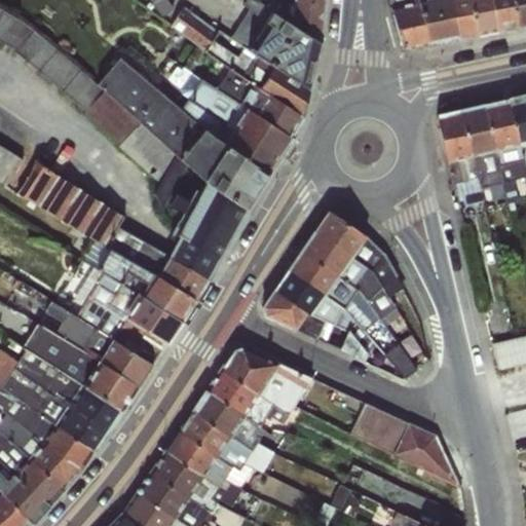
[(0,0),(0,38),(124,138),(140,119),(182,153),(228,97),(207,79),(186,105),(122,54),(101,80),(0,0)]
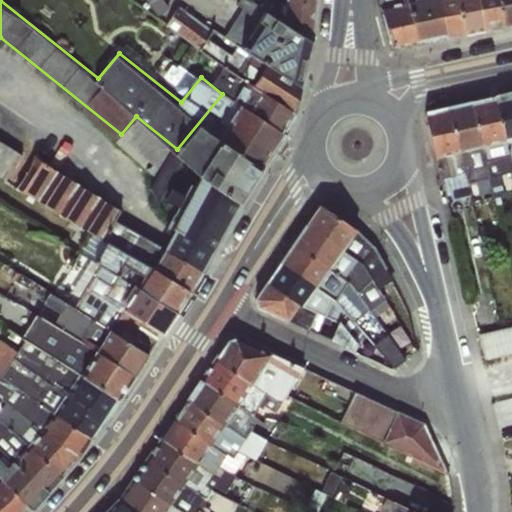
[(241,47),(308,84),(315,37),(314,34),(316,31),(320,0),(243,0),(242,9),(248,34),(241,47)]
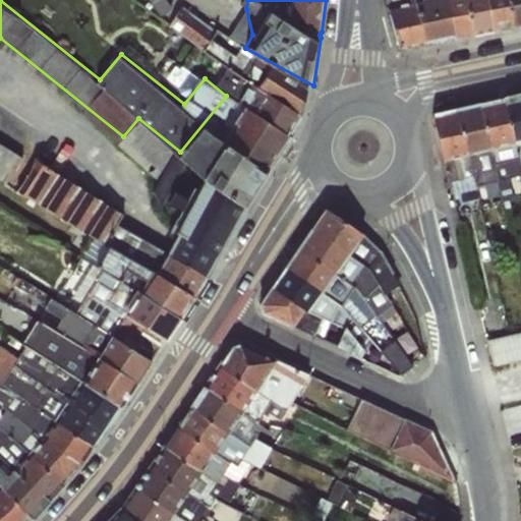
[(387,0),(402,50),(425,45),(414,0),(387,0)]
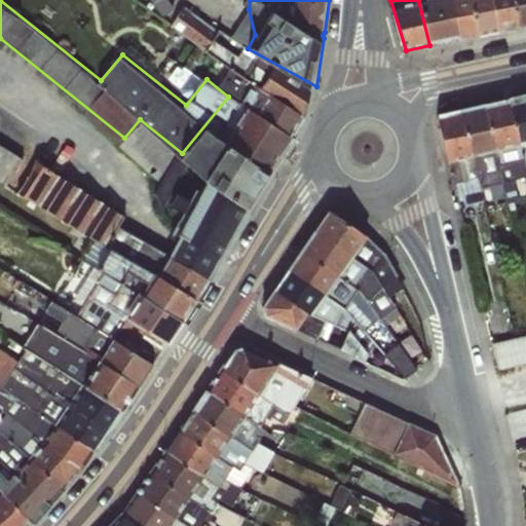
[(448,0),(418,0),(429,45),(458,39),(448,0)]
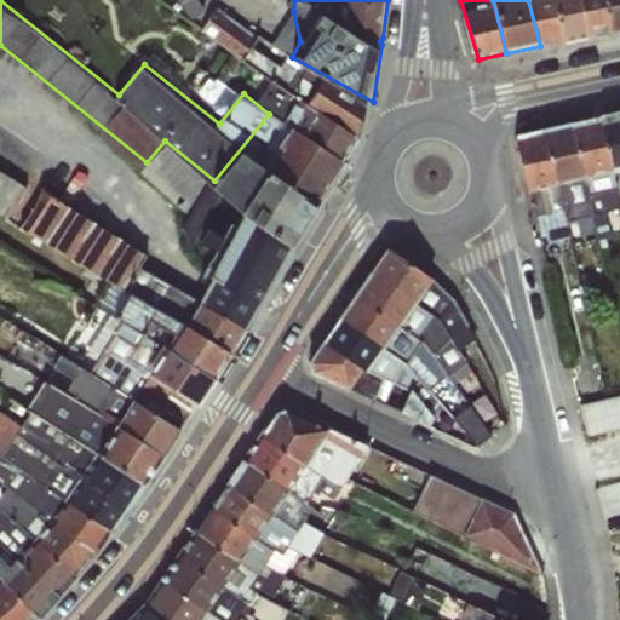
[(528,0),(540,46),(562,41),(552,0),(528,0)]
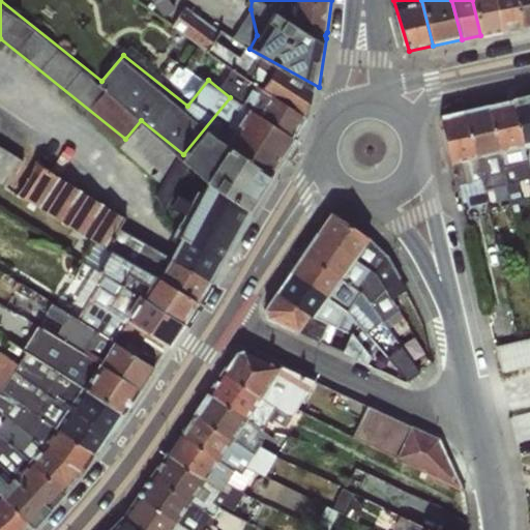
[(472,0),(480,35),(499,32),(493,0),(472,0)]
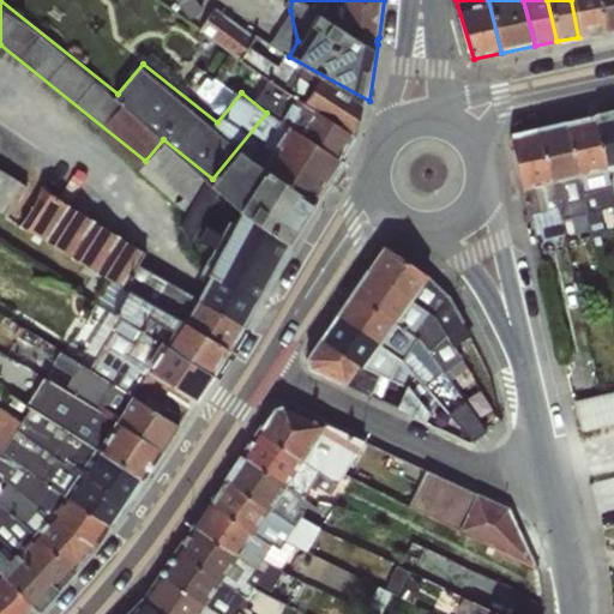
[(605,30),(599,0),(571,0),(578,37),(605,30)]
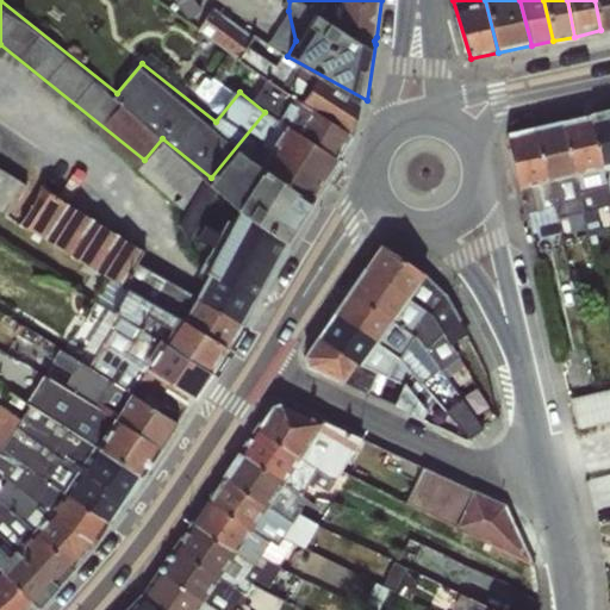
[(609,27),(609,0),(595,0),(601,30),(609,27)]
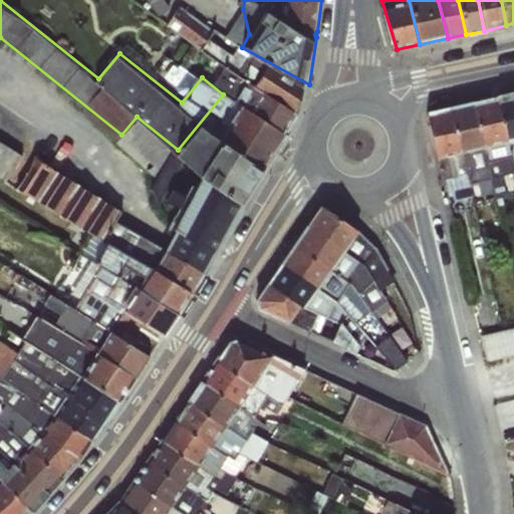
[(192,30),(197,15),(181,9),(176,24),(192,30)]
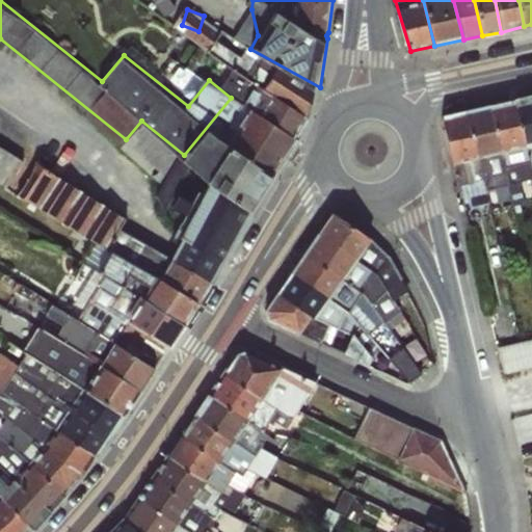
[(531,97),(513,102),(531,179),(531,180),(531,97)]
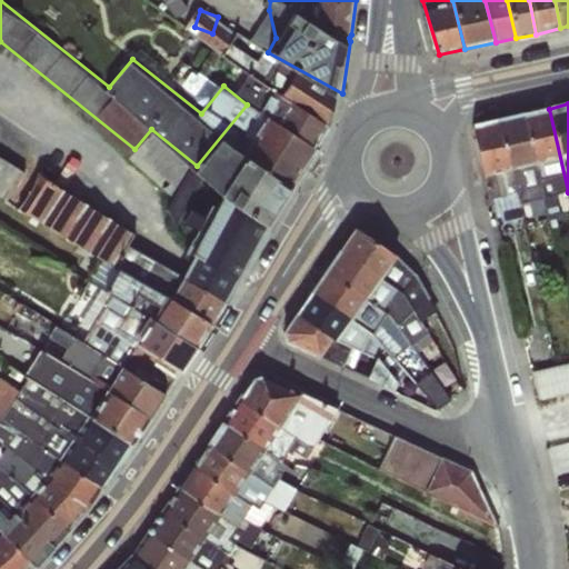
[(555,195),(568,191),(549,109),(522,115),(542,199),(549,220),(559,217),(555,195)]
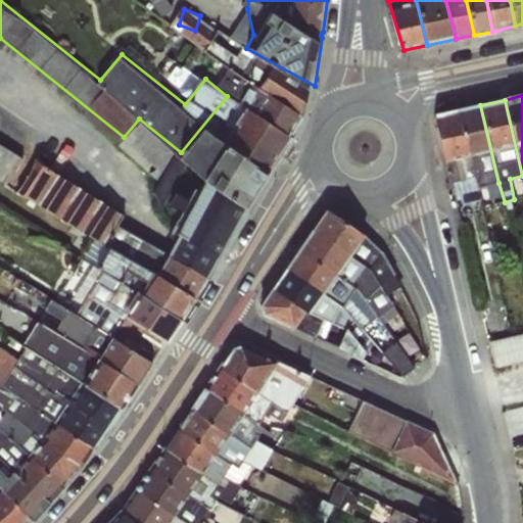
[(478,187),(498,183),(480,105),(458,110),(478,187)]
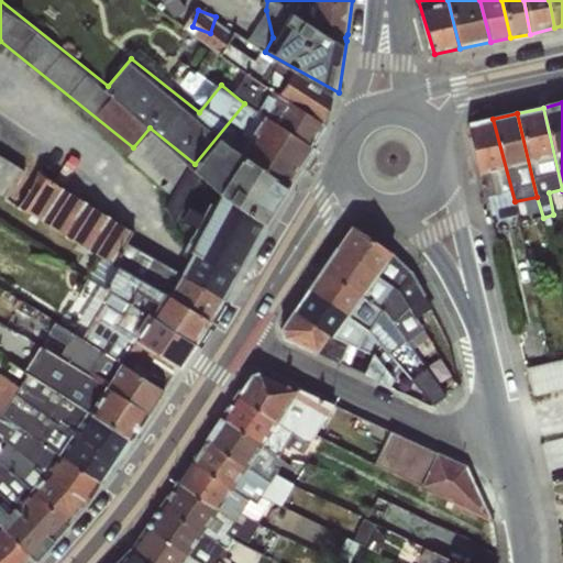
[(514,205),(515,201),(493,119),(467,124),(487,211),(514,205)]
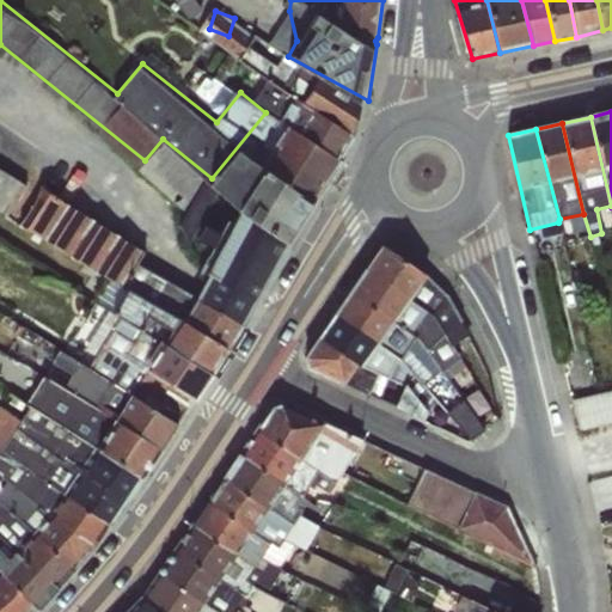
[(166,141),(142,165),(170,194),(184,179),(173,169),(184,159),(166,141)]
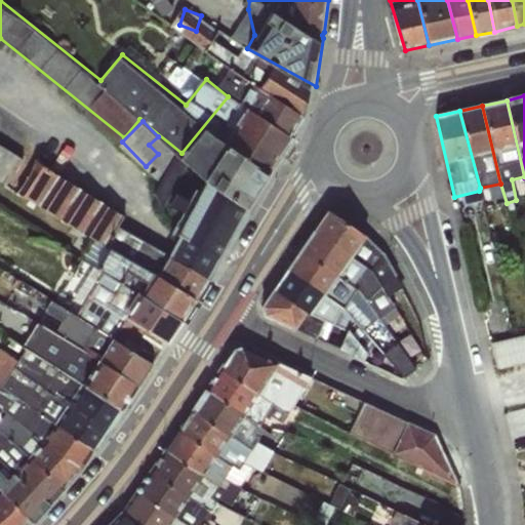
[(328,210),(314,230),(369,268),(390,294),(400,287),(381,251),(363,236),(328,210)]
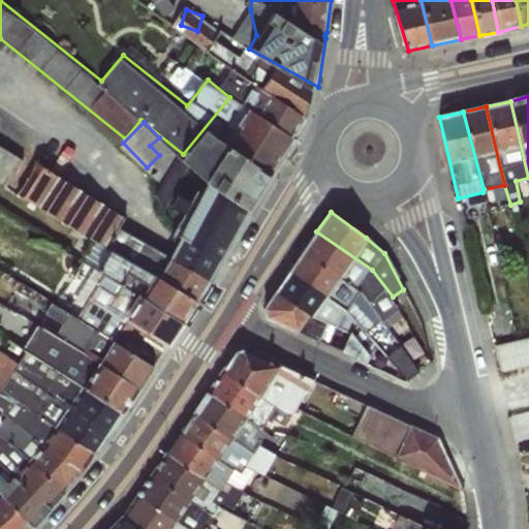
[(402,319),(393,297),(372,270),(316,231),(303,250),(359,290),(380,319),(390,329),(402,319)]
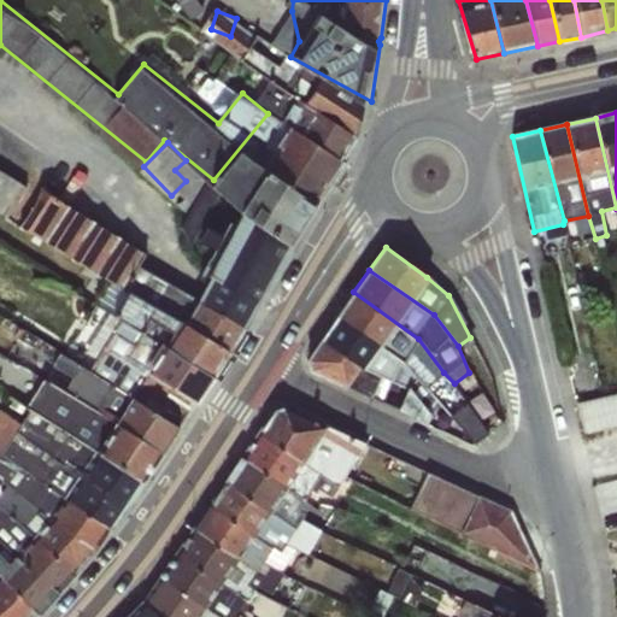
[(131,291),(119,313),(144,327),(156,304),(131,291)]
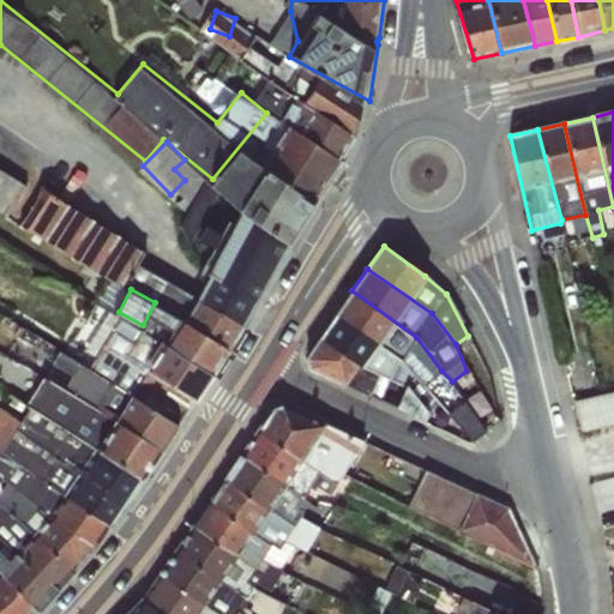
[(423,385),(441,371),(416,337),(351,290),(336,313),(398,359),(423,385)]
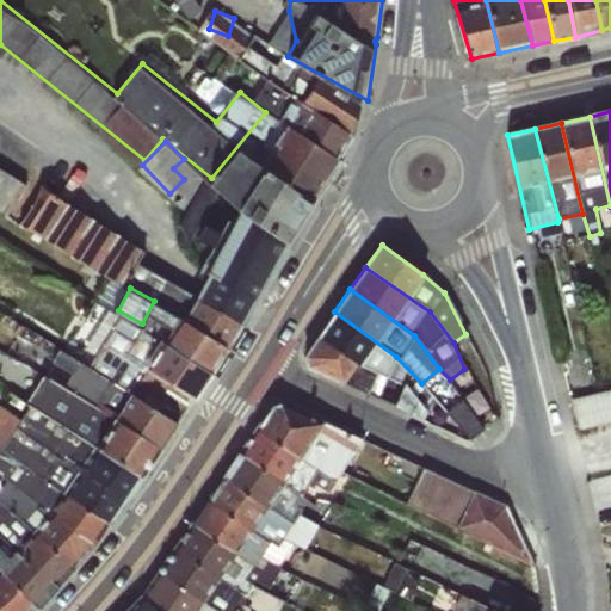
[(90,344),(111,319),(99,309),(78,334),(90,344)]
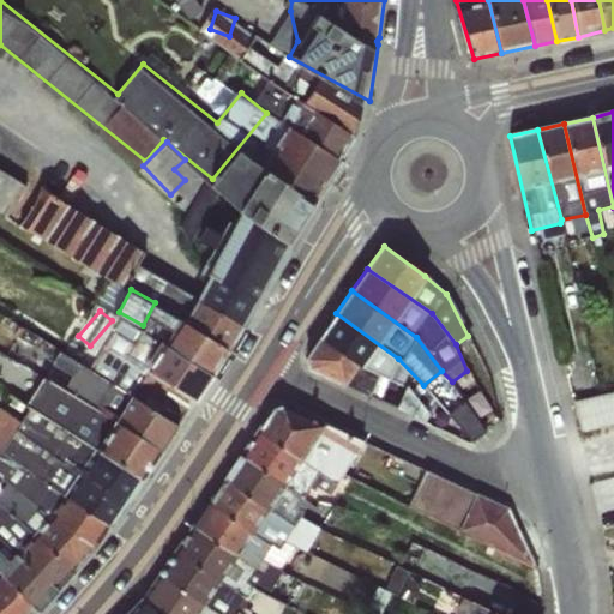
[(433,397),(423,385),(398,359),(336,313),(319,337),(359,365),(404,384),(425,405),(433,397)]
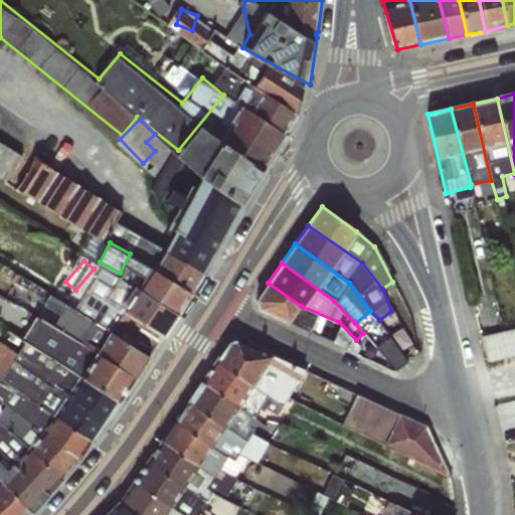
[(359,345),(356,340),(339,322),(301,306),(268,283),(255,300),(258,309),(353,354),(357,353),(359,345)]
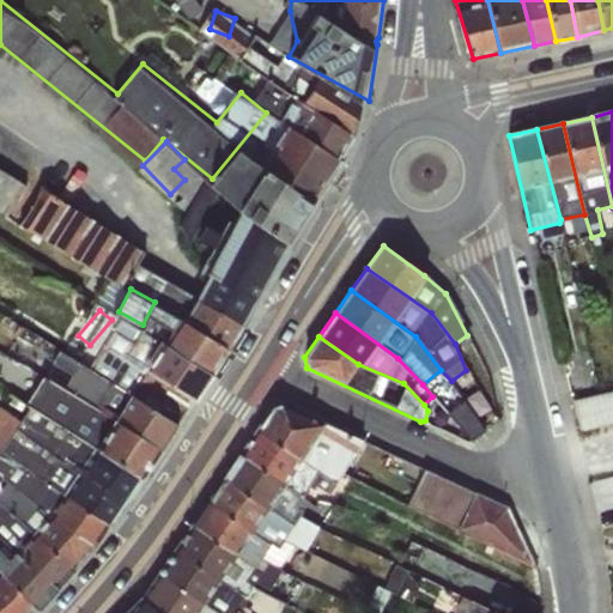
[(612,387),(578,393),(583,423),(612,418),(612,387)]
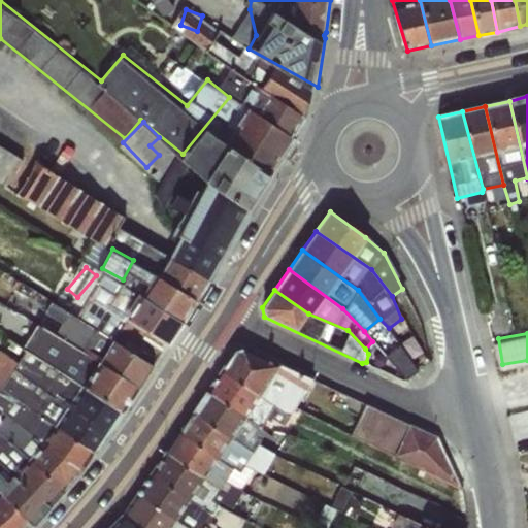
[(221,367),(295,406),(311,380),(241,345),(233,350),(221,367)]
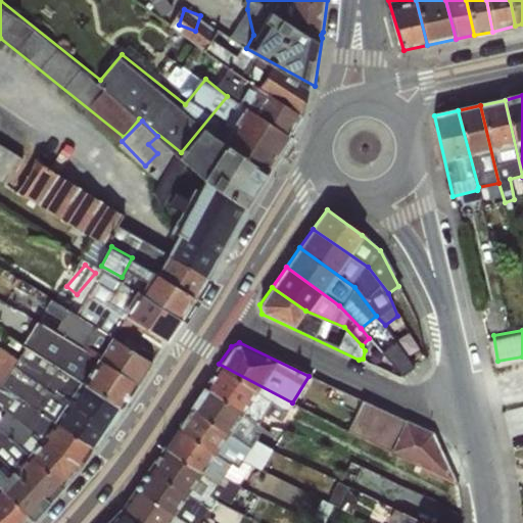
[(3,343),(0,347),(0,378),(3,380),(19,354),(3,343)]
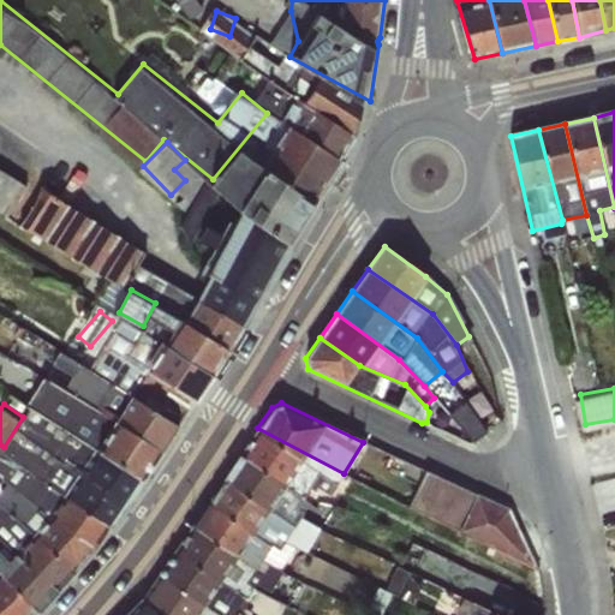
[(344,473),(257,428),(239,454),(302,499),(308,489),(329,497),(344,473)]
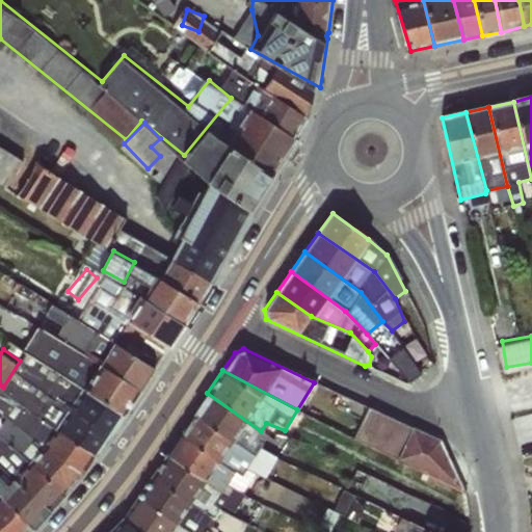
[(250,453),(260,447),(268,435),(261,431),(207,393),(192,414),(250,453)]
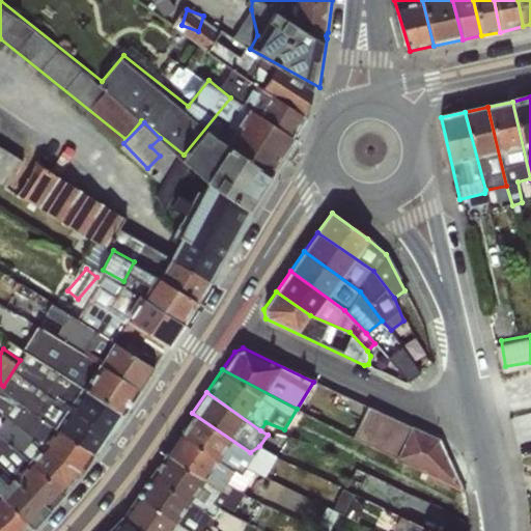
[(371,404),(357,438),(458,483),(465,468),(448,459),(455,442),(371,404)]
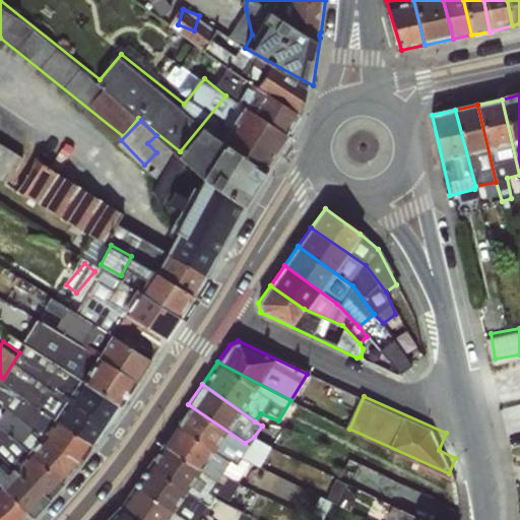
[(236,464),(240,459),(244,455),(256,461),(265,444),(254,437),(245,443),(188,404),(174,425),(236,464)]
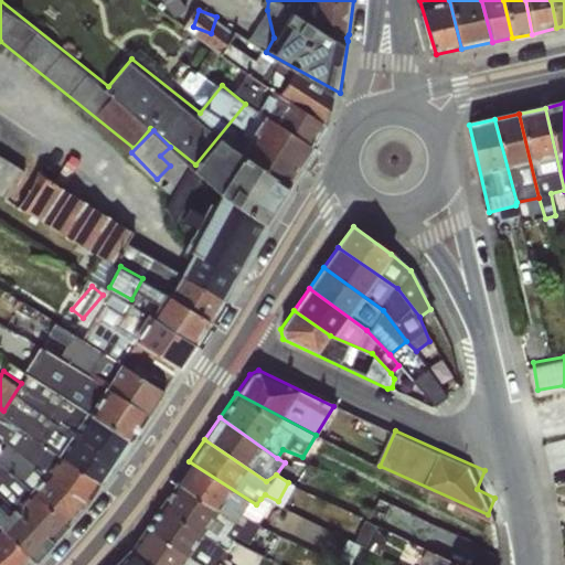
[(0,462),(0,464),(30,475),(36,454),(7,444),(0,462)]
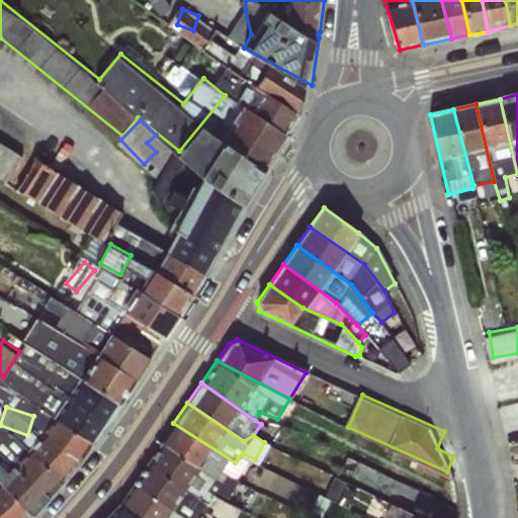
[(219,483),(233,480),(245,460),(239,457),(235,462),(173,423),(159,444),(219,483)]
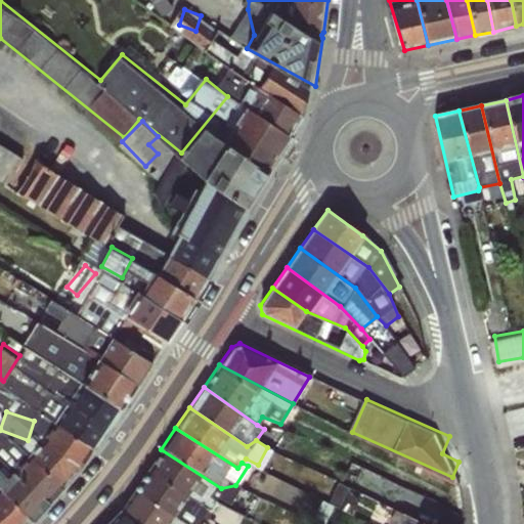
[(188,497),(217,501),(219,498),(230,504),(239,488),(235,485),(221,488),(161,449),(147,469),(188,497)]
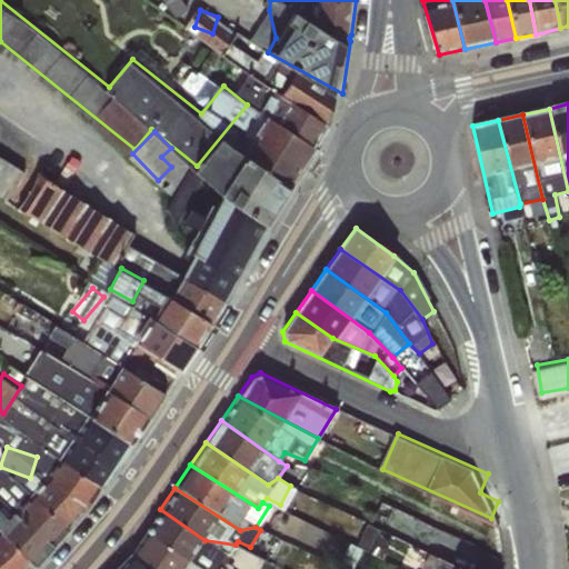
[(205,540),(160,509),(145,531),(203,568),(226,568),(221,566),(223,563),(233,568),(260,568),(266,560),(236,545),(205,540)]
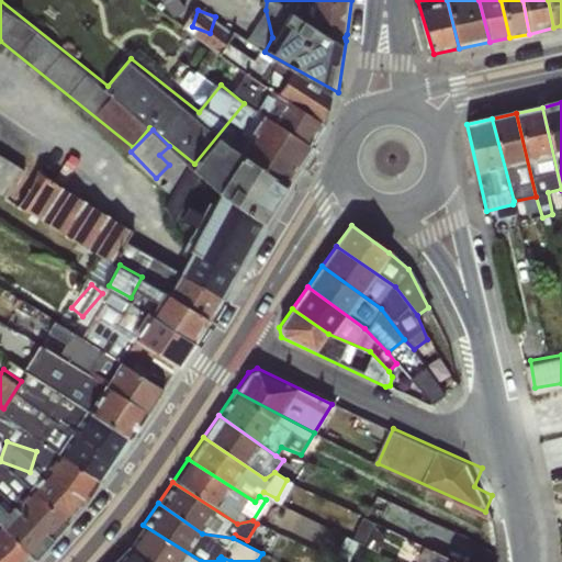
[(127,548),(141,561),(201,561),(143,525),(127,548)]
